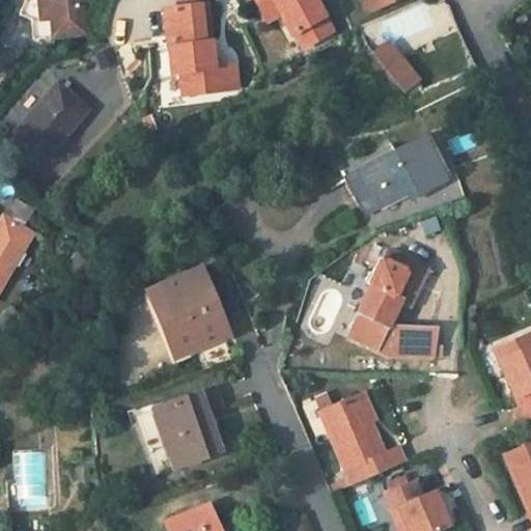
[(40,19),(37,0),(24,0),(19,15),(31,20),(40,19)]
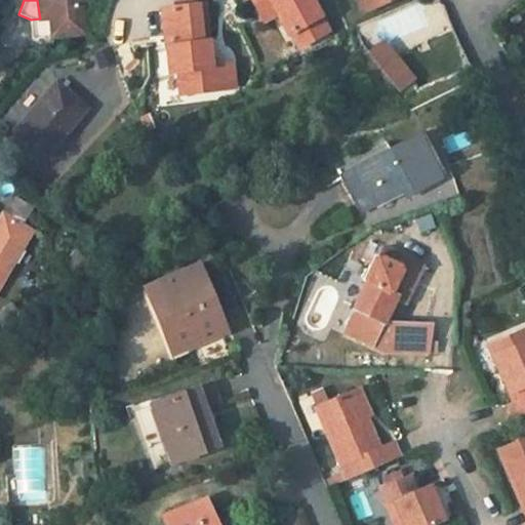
[(85,33),(81,0),(37,0),(40,18),(31,19),(33,39),(85,33)]
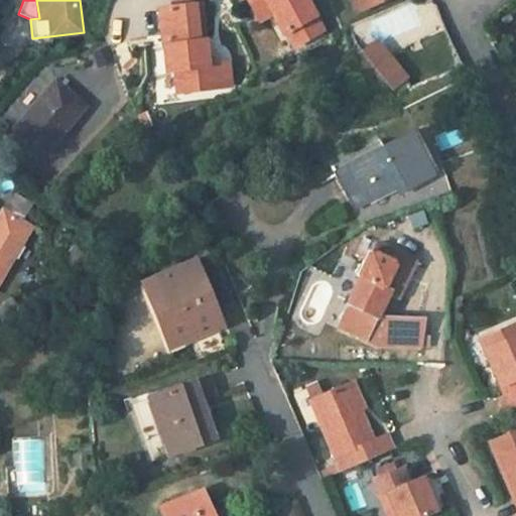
[(321,29),(304,0),(247,0),(251,5),(258,0),(260,0),(268,14),(280,34),(282,32),(293,27),(301,41),(321,29)]
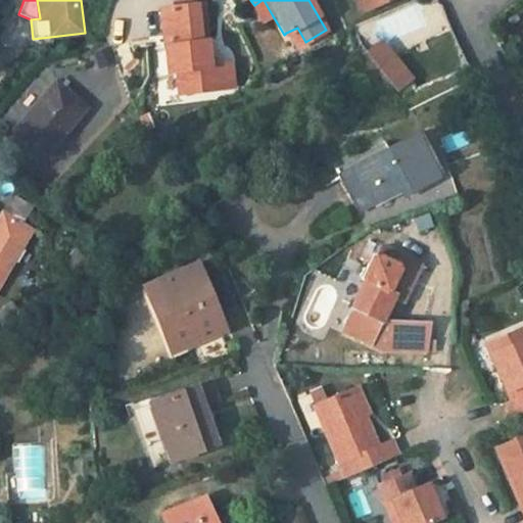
[(272,14),(264,0),(262,0),(254,5),(263,19),(272,14)]
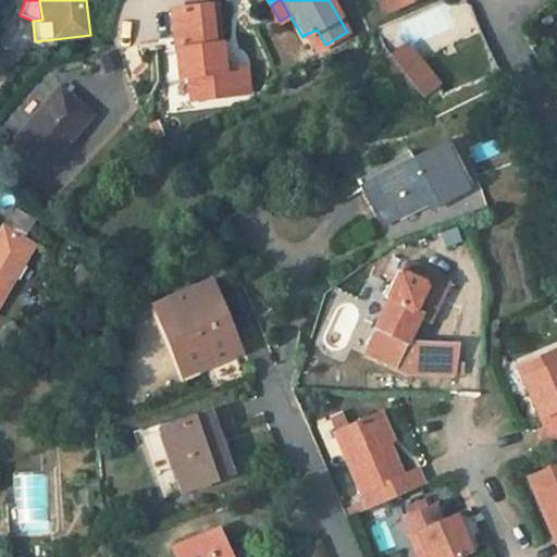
[(411,0),(381,0),(386,12),(411,0)]
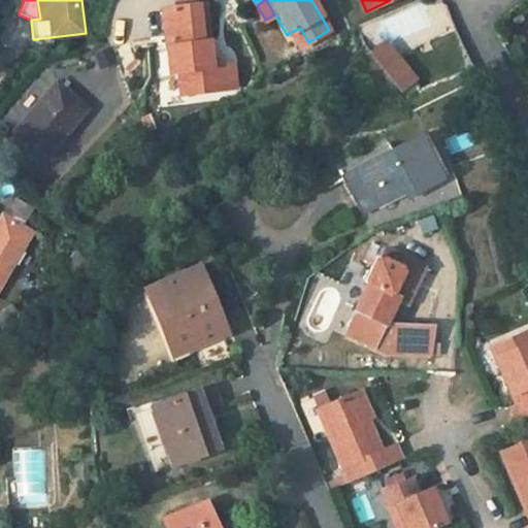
[(406,47),(453,29),(441,0),(429,0),(376,21),(384,39),(400,32),(406,47)]
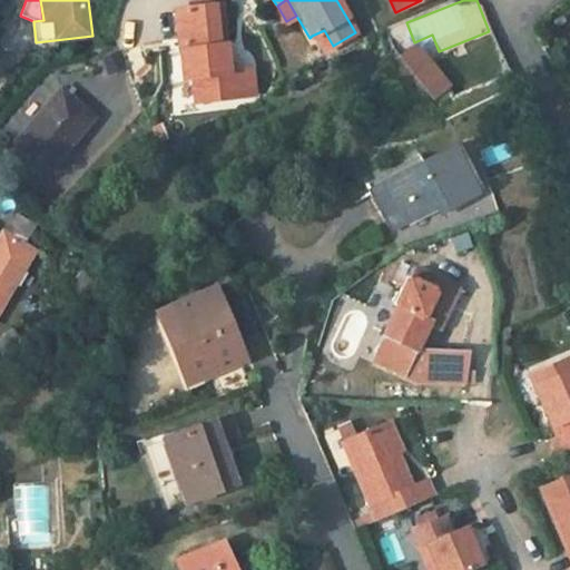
[(229,71),(222,5),(213,6),(222,72),(229,71)]
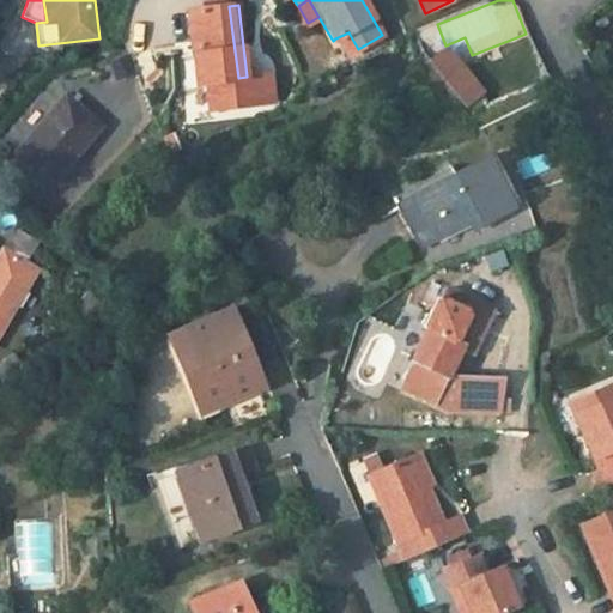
[(211,110),(274,102),(271,74),(247,77),(238,78),(229,6),(188,12),(198,85),(207,84),(211,110)]
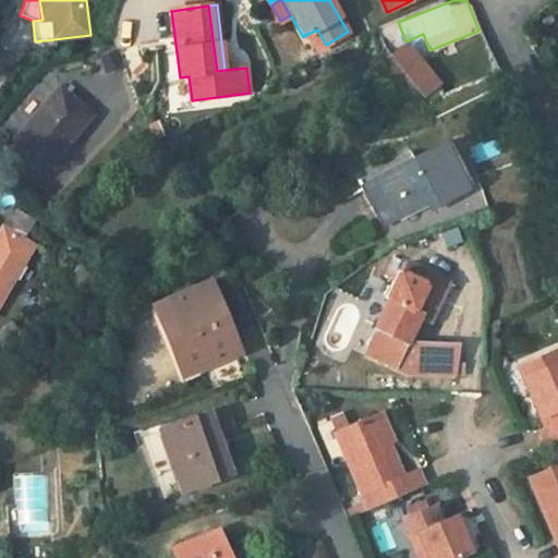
[(326,45),(317,29),(305,35),(314,51),(326,45)]
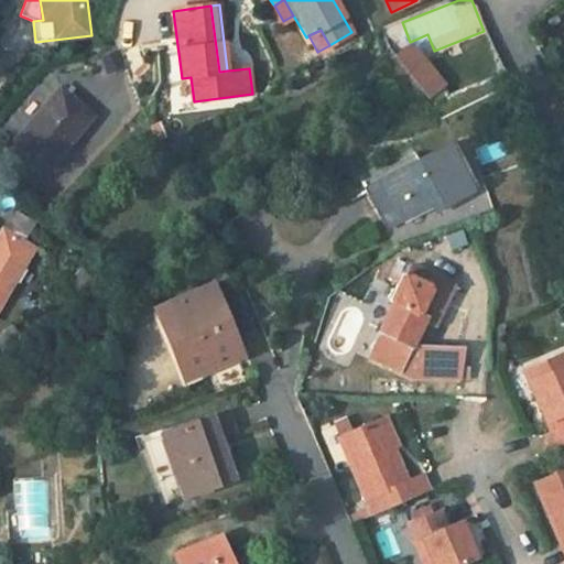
[(416,40),(394,53),(424,102),(446,89),(416,40)]
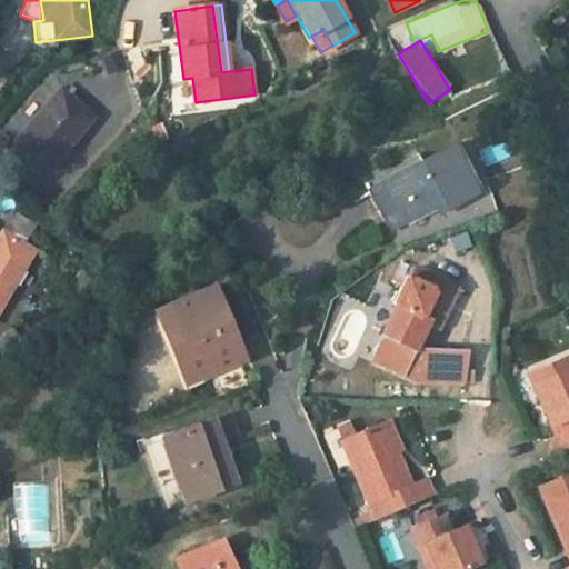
[(128,75),(122,59),(107,66),(113,81),(128,75)]
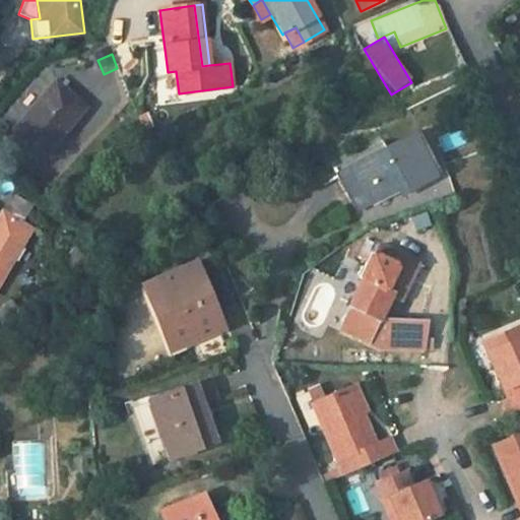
[(44,157),(86,108),(55,80),(12,130),(44,157)]
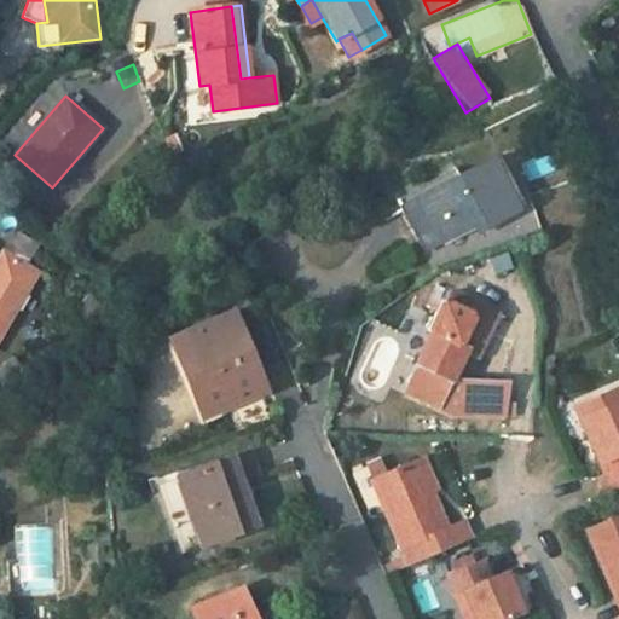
[(521,207),(496,158),(461,177),(401,208),(423,249),(480,219),(485,227),(521,207)]
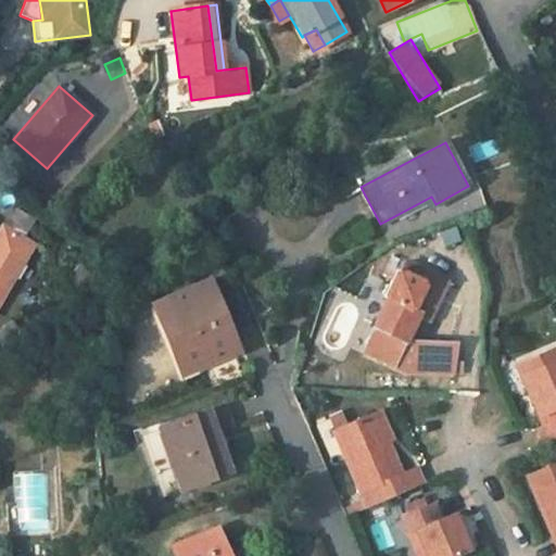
[(361,187),(414,159),(409,151),(356,179),(361,187)]
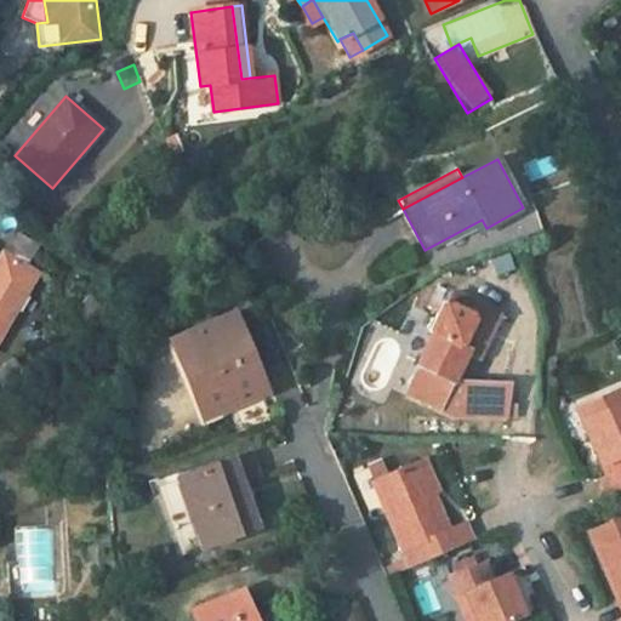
[(0,335),(36,273),(3,254),(0,257),(0,335)]
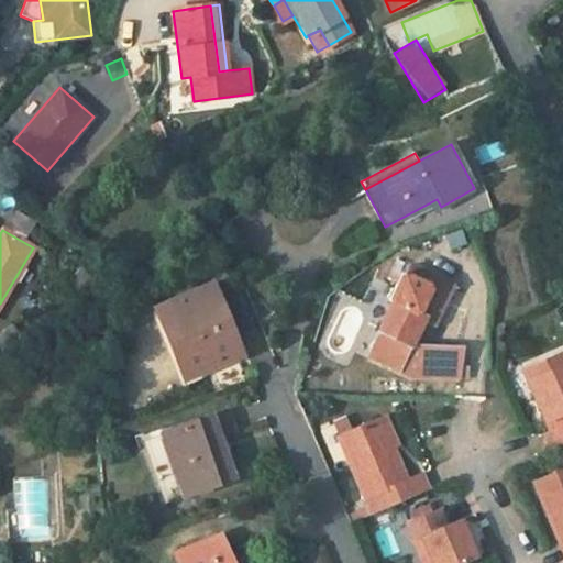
[(405,275),(409,265),(396,258),(387,278),(397,283),(400,276),(405,275)]
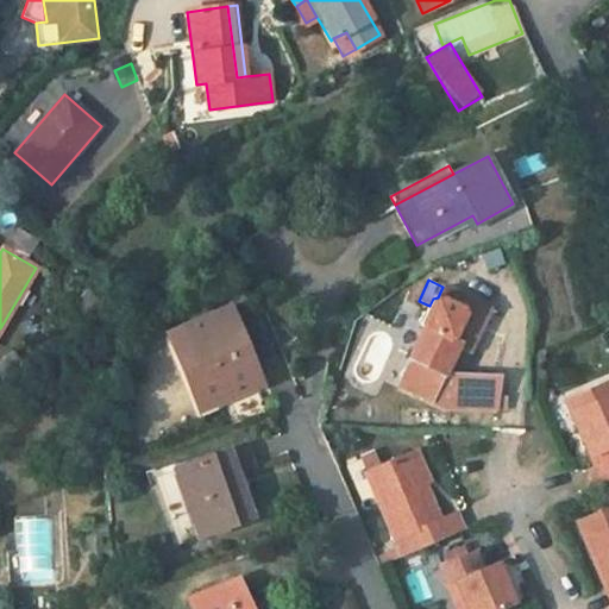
[(458,371),(482,321),(466,314),(464,309),(469,300),(443,287),(438,297),(433,299),(429,306),(421,322),(424,328),(399,382),(432,400),(443,376),(447,366),(458,371)]
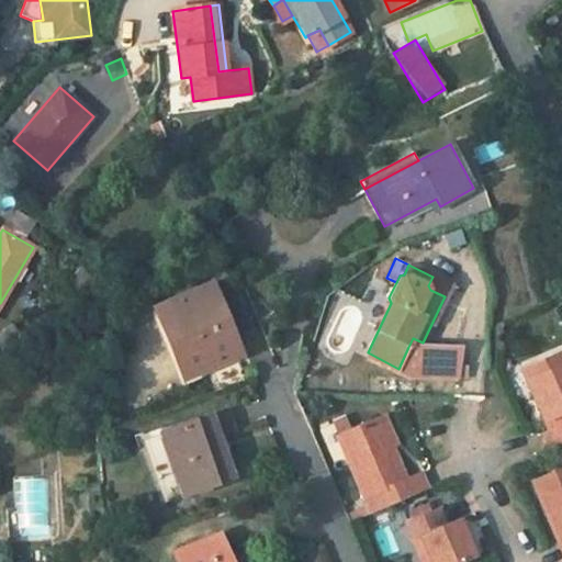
[(445,296),(450,284),(433,277),(428,285),(430,290),(445,296)]
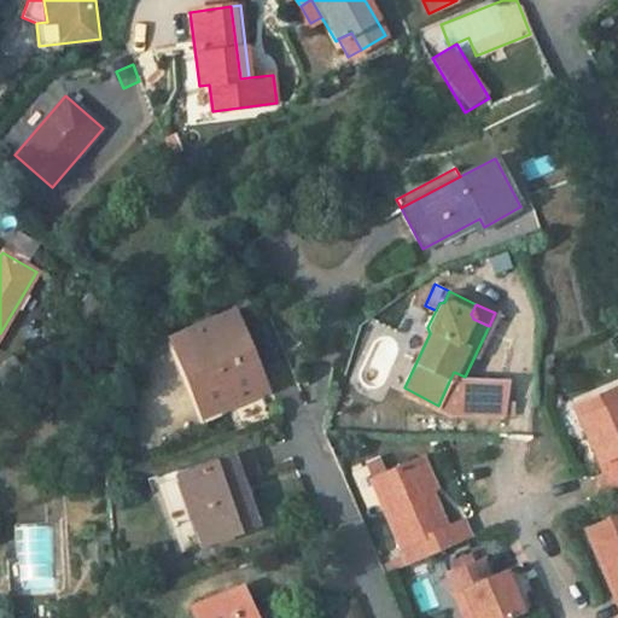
[(219,319),(172,339),(204,415),(263,390),(233,320),(221,325),(219,319)]
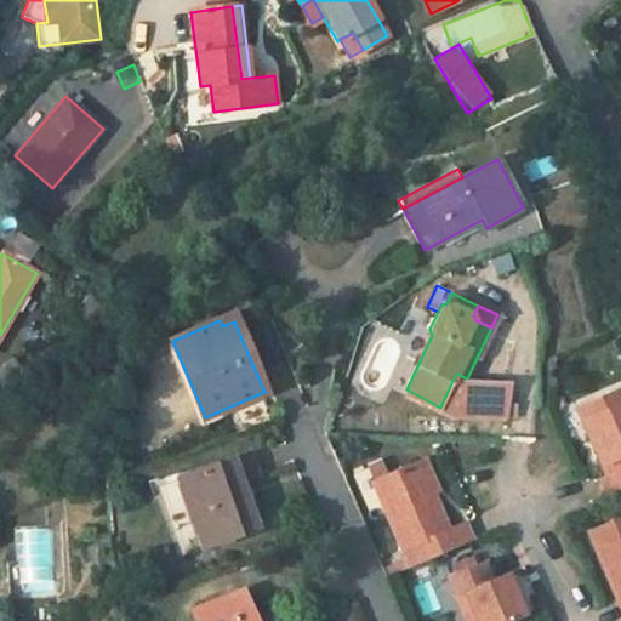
[(467,379),(456,374),(451,383),(466,383),(467,379)]
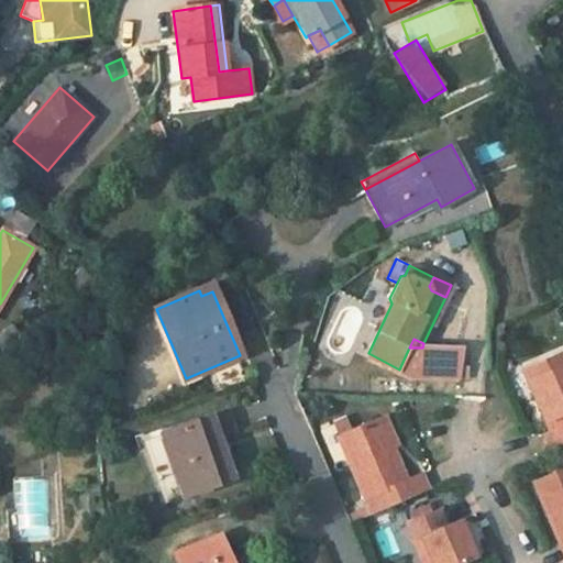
[(457,377),(459,350),(422,348),(409,348),(399,370),(410,375),(457,377)]
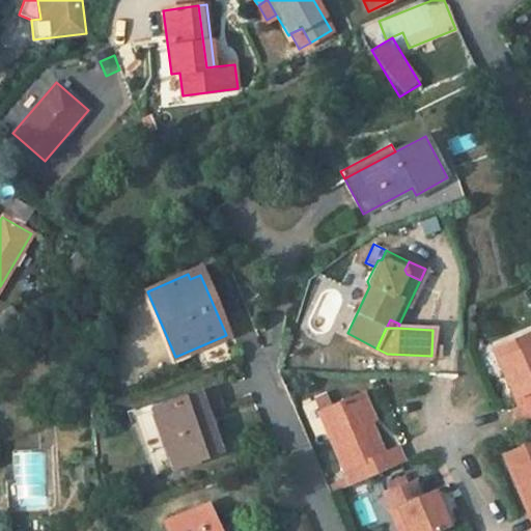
[(530,419),(530,331),(493,347),(518,406),(512,409),(519,425),(530,419)]
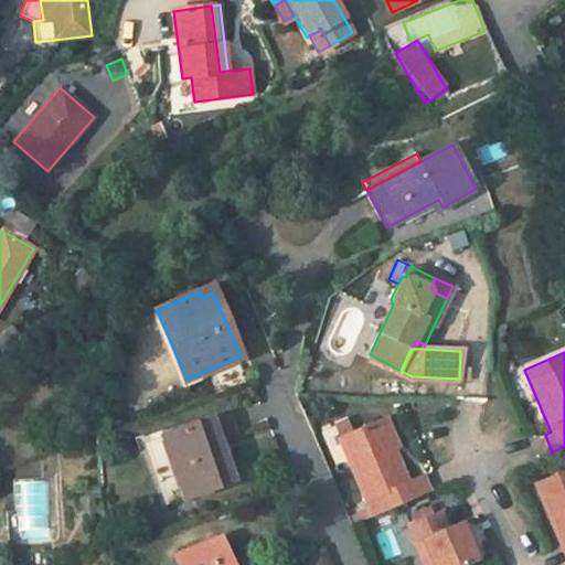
[(234,434),(226,414),(225,414),(211,418),(219,439),(234,434)]
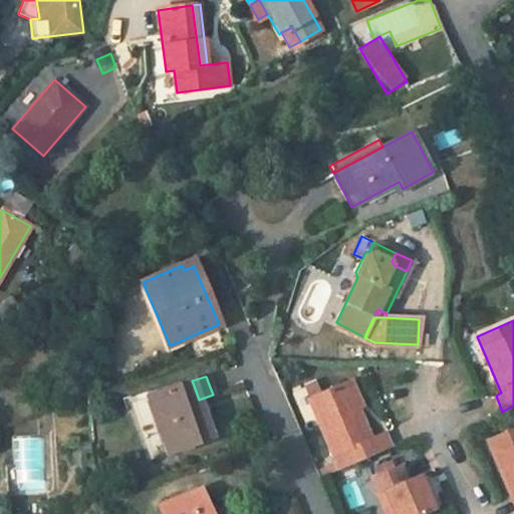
[(199,400),(192,380),(147,397),(167,453),(212,437),(199,400)]
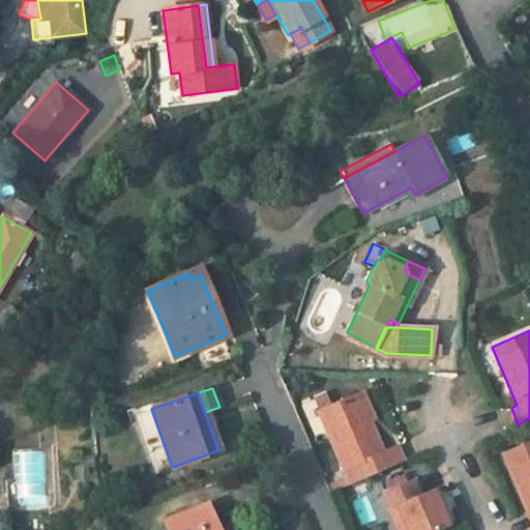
[(330,405),(325,393),(315,398),(320,410),(330,405)]
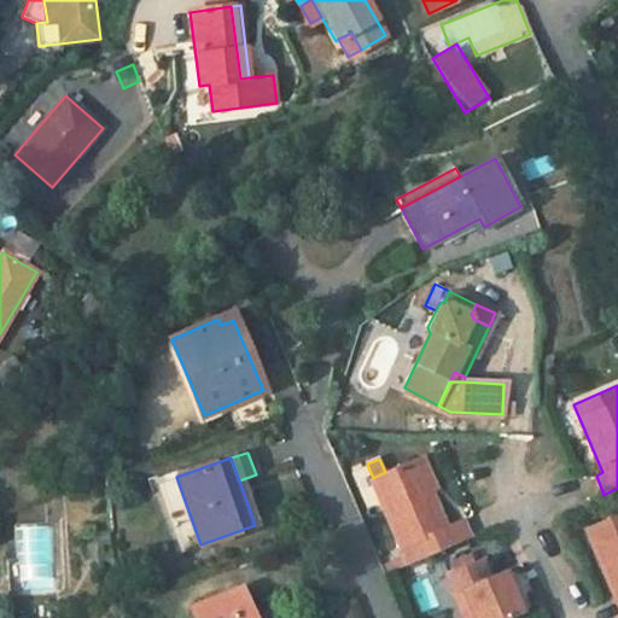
[(445,526),(418,459),(385,472),(373,478),(371,478),(403,555),(408,565),(470,538),(461,520),(445,526)]
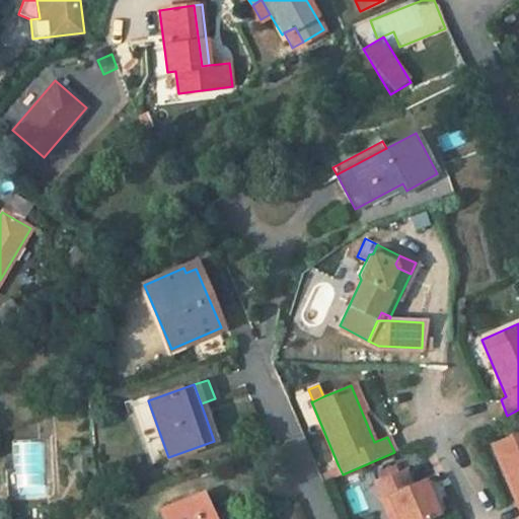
[(168,457),(148,400),(132,405),(151,463),(168,457)]
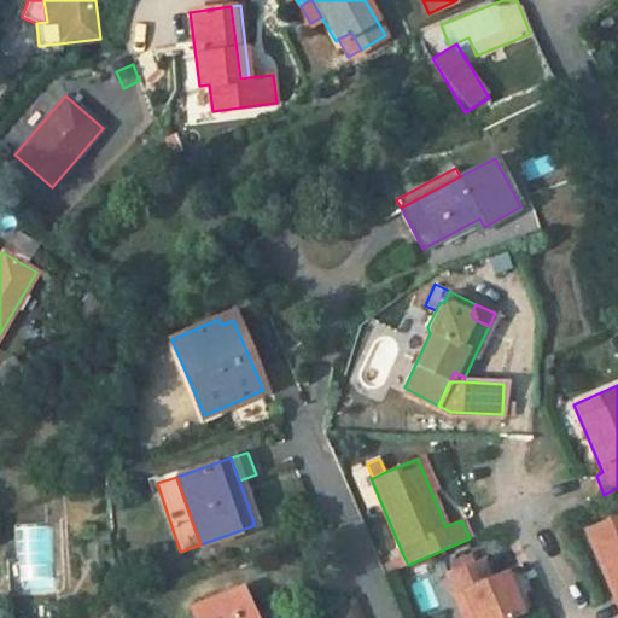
[(617,513),(586,528),(602,565),(606,564),(617,592),(617,593),(614,595),(617,602),(617,513)]
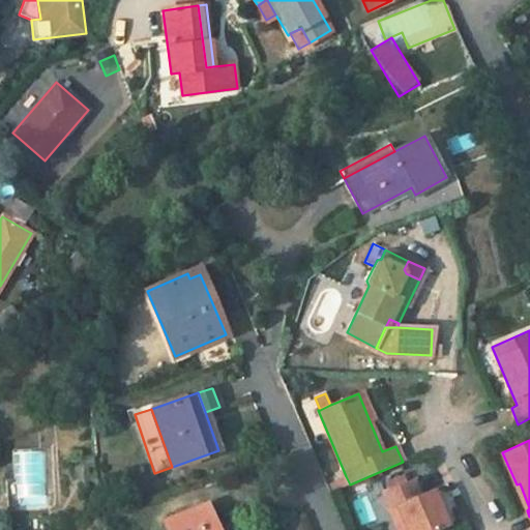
[(407,482),(404,475),(385,482),(388,491),(407,482)]
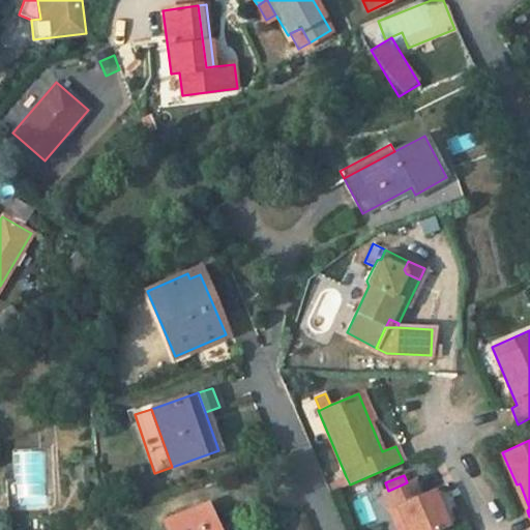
[(350,484),(346,476),(327,484),(330,493),(350,484)]
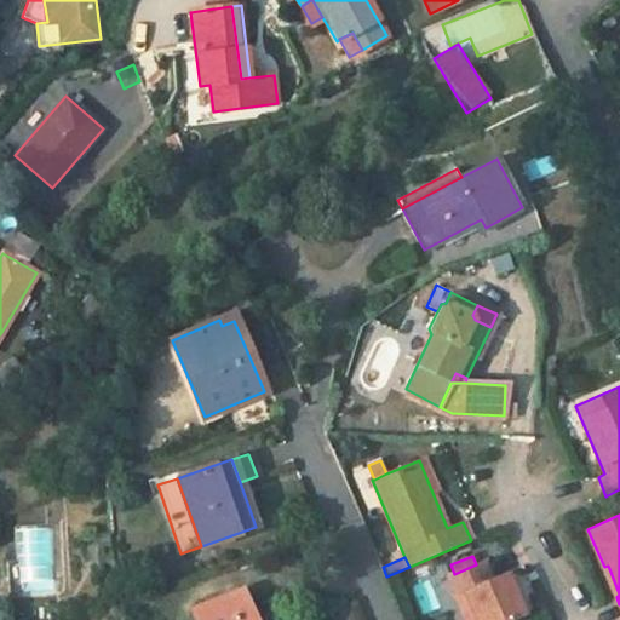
[(514,587),(506,572),(491,579),(483,562),(476,564),(454,574),(447,577),(465,619),(507,619),(524,613),(514,587)]
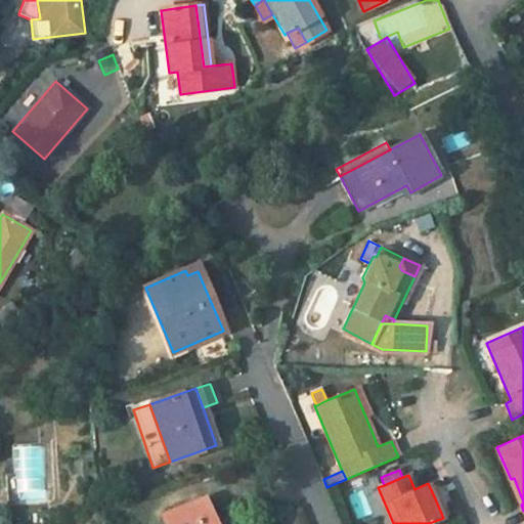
[(216,523),(206,498),(162,516),(165,523),(216,523)]
